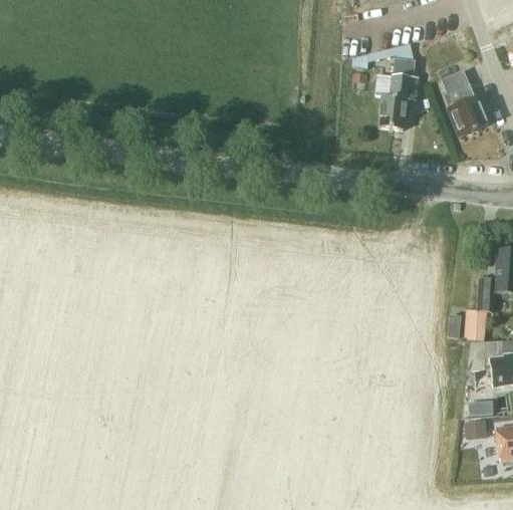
[(374,94),(381,94),(378,126),(403,130),(406,98),(416,99),(418,76),(415,75),(415,58),(394,58),(393,75),(376,74),(374,94)]
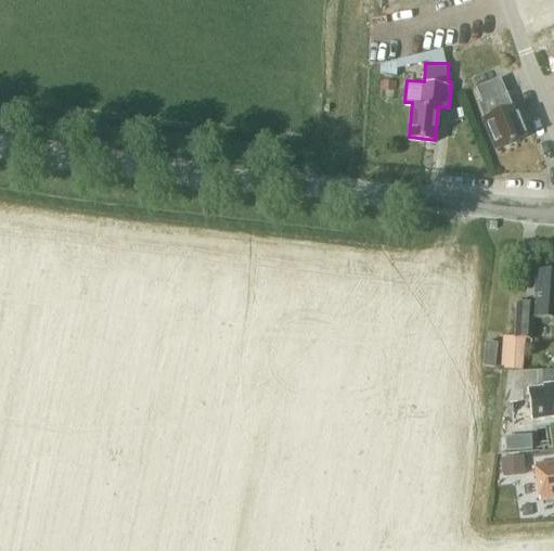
[(477,85),(482,99),(478,101),(484,115),(482,115),(495,146),(526,133),(513,103),(501,75),(477,85)]
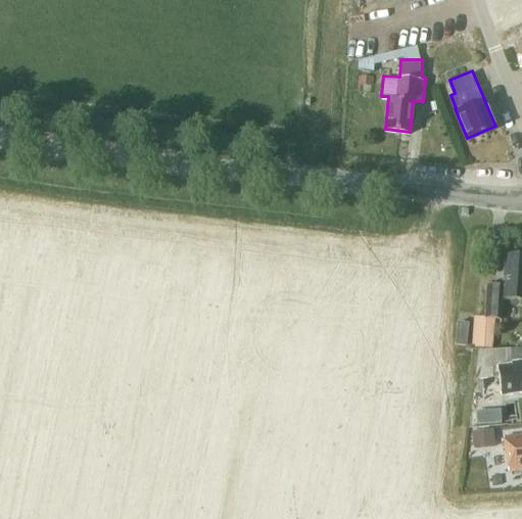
[(493,346),(496,317),(501,317),(503,297),(520,298),(520,303),(521,302),(521,252),(505,251),(503,283),(487,282),(485,314),(475,313),(472,344),(493,346)]
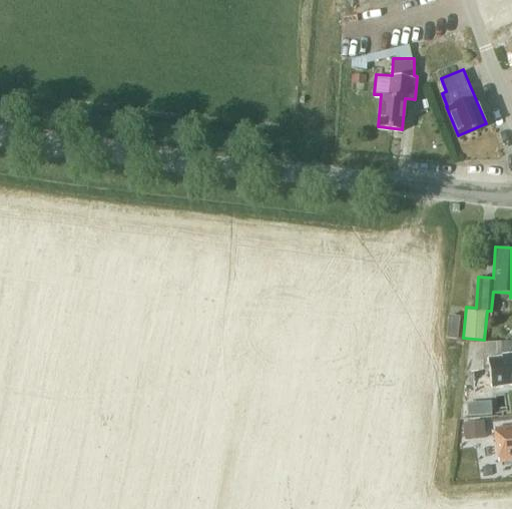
[(457,337),(460,315),(449,314),(447,336),(457,337)]
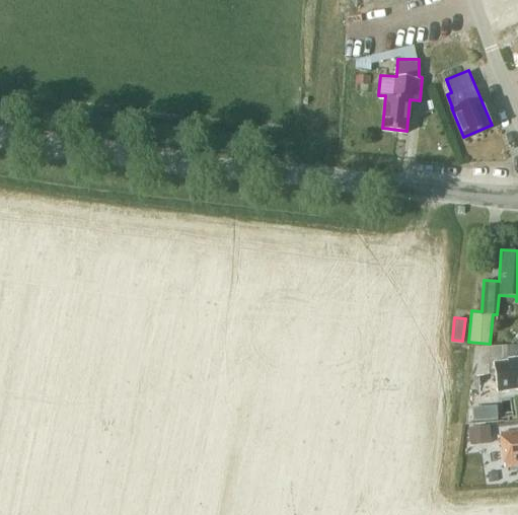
[(517,357),(508,359),(506,343),(475,345),(471,374),(495,371),(498,389),(517,386),(517,357)]
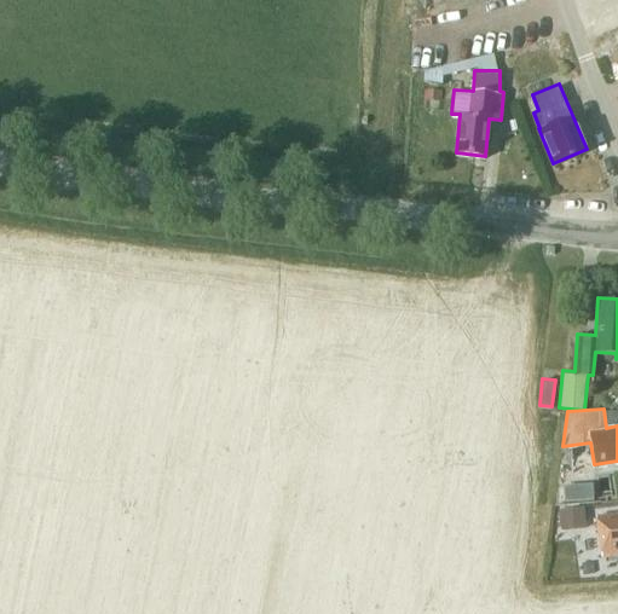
[(583,505),(560,508),(562,527),(585,525),(583,505)]
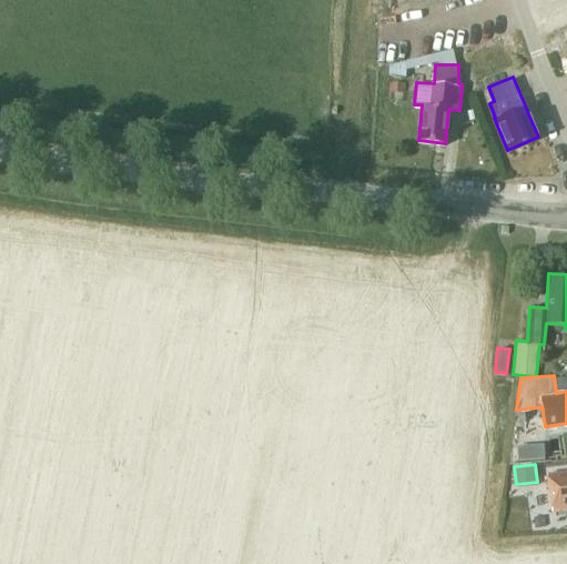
[(566,469),(547,472),(552,509),(566,506),(566,469)]
